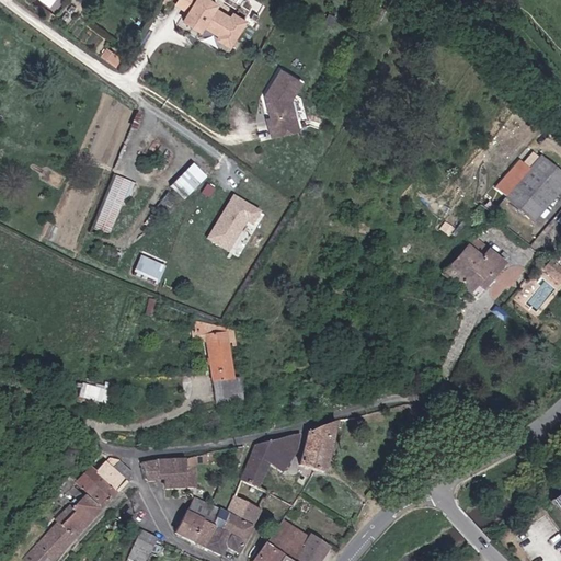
[(235,46),(248,20),(218,4),(219,1),(218,0),(176,0),(175,4),(187,10),(183,20),(235,46)]
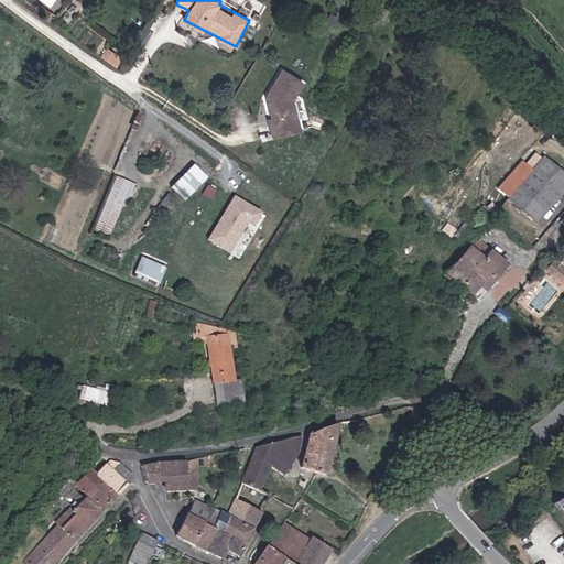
[(381,3),(373,14),(382,20),(389,9),(381,3)]
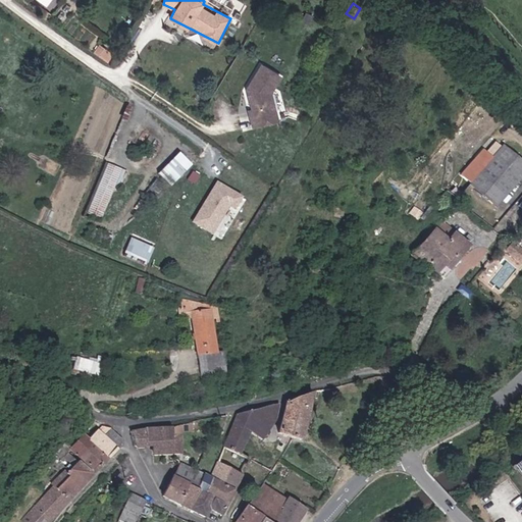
[(281,75),(263,65),(247,90),(253,125),(279,120),(272,92),(281,75)]
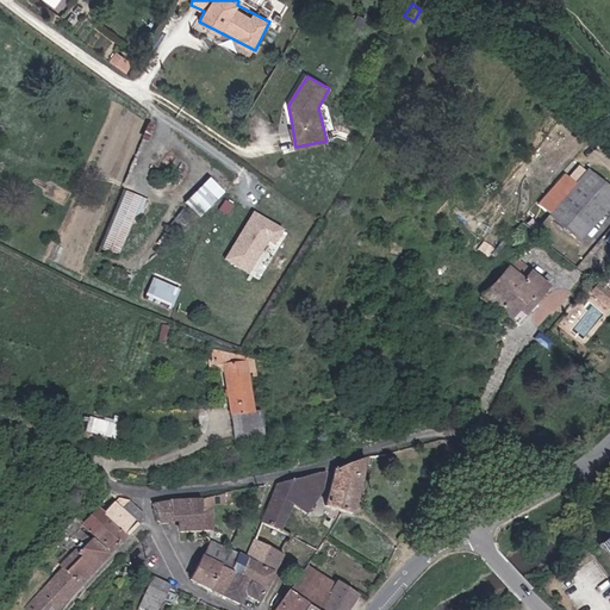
[(542,206),(584,242),(609,210),(609,190),(579,163),(542,206)]
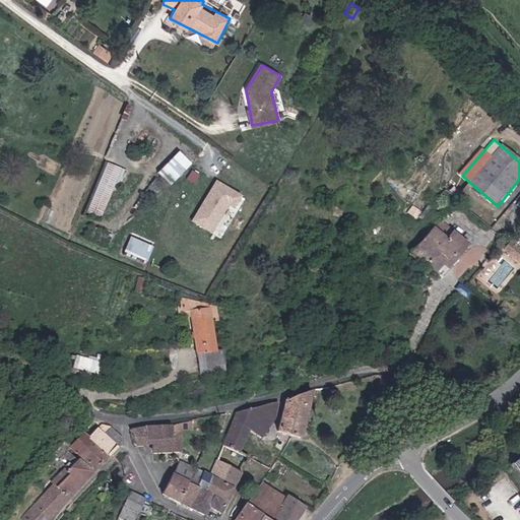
[(171,185),(193,164),(180,150),(157,172),(171,185)]
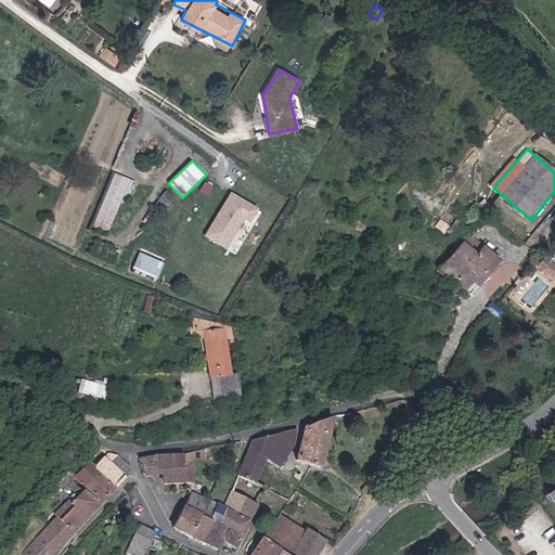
[(124,193),(128,194),(133,179),(113,171),(93,226),(110,231),(124,193)]
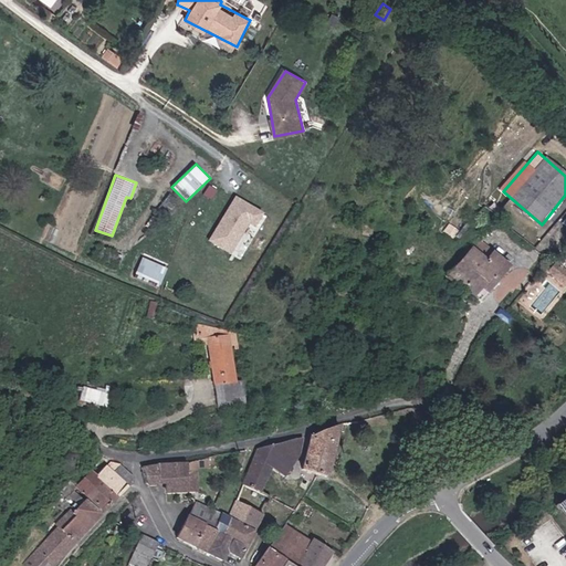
[(240,259),(266,212),(234,195),(208,241),(240,259)]
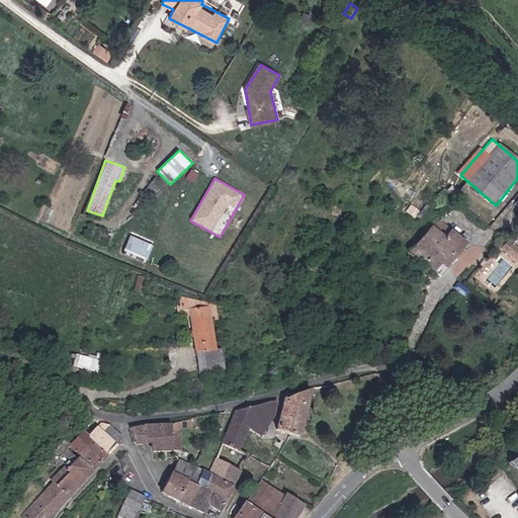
[(446,238),(452,231),(439,220),(433,227),(446,238)]
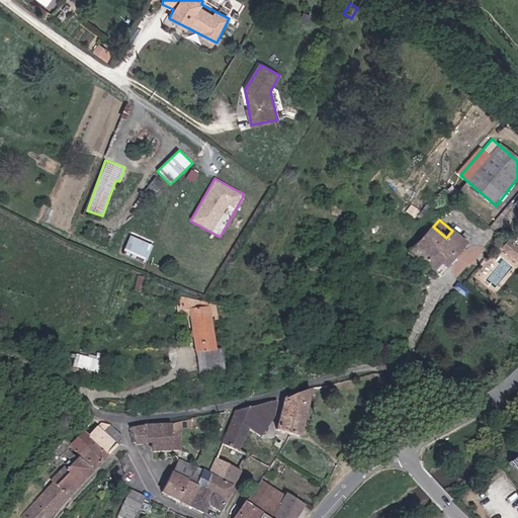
[(466,243),(452,231),(446,238),(433,227),(413,251),(440,274),(466,243)]
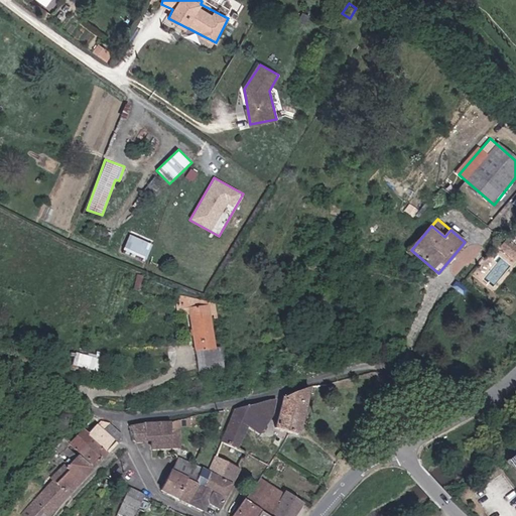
[(123,250),(146,259),(153,243),(130,234),(123,250)]
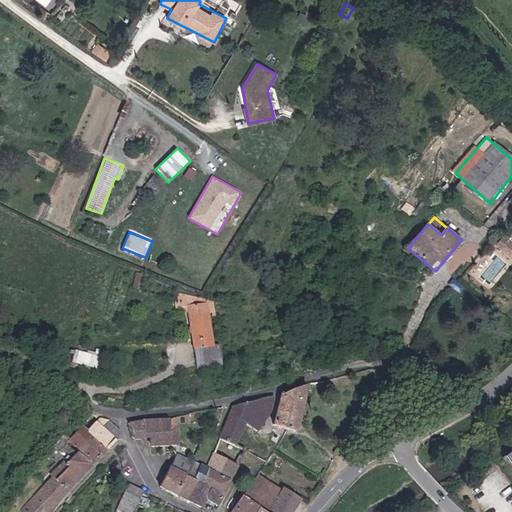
[(511,256),(511,242),(504,236),(497,244),(511,256)]
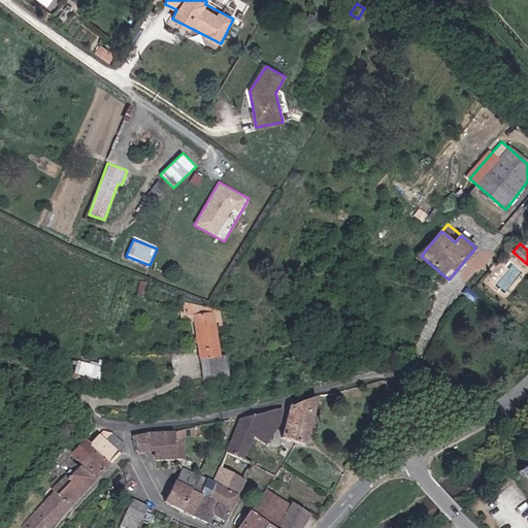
[(188,316),(195,316),(197,356),(199,356),(218,355),(218,322),(222,321),(222,310),(188,301),(188,316)]
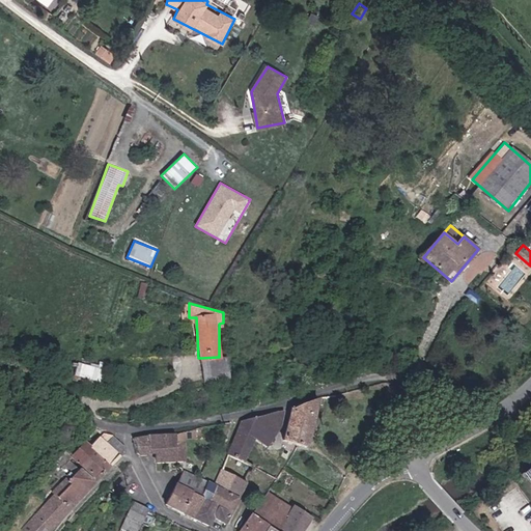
[(226,357),(219,357),(200,358),(201,380),(227,379),(226,357)]
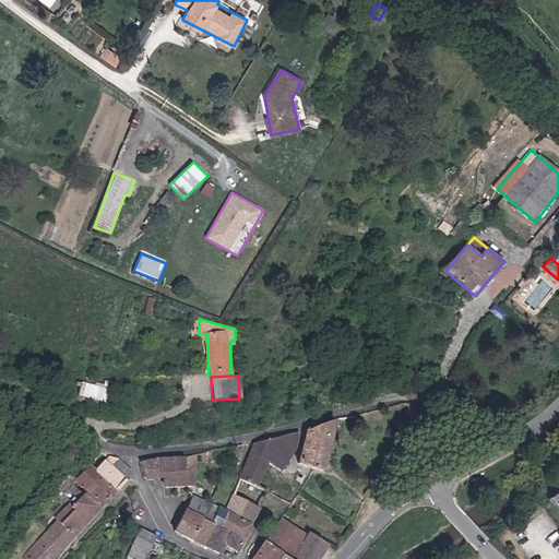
[(106,400),(108,384),(80,382),(79,397),(106,400)]
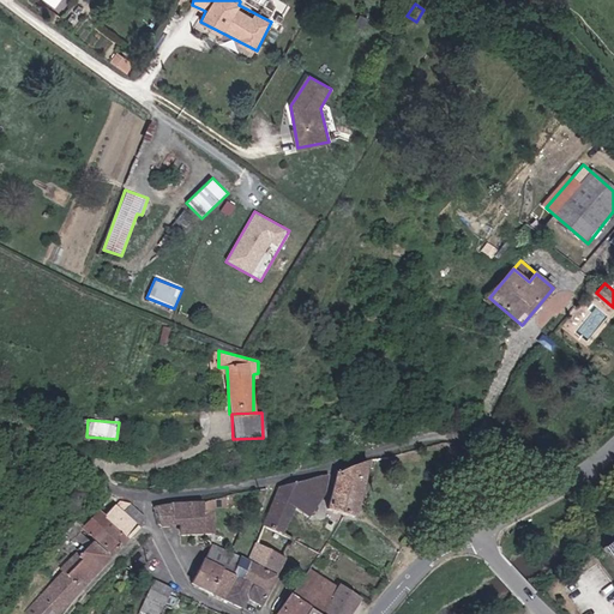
[(356,513),(368,461),(337,473),(329,509),(356,513)]
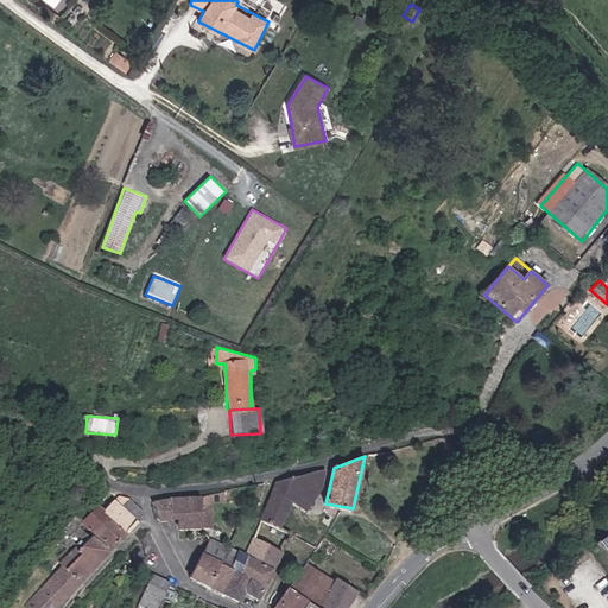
[(309,511),(327,470),(306,474),(276,481),(261,523),(283,532),(284,529),(279,526),(292,502),(309,511)]
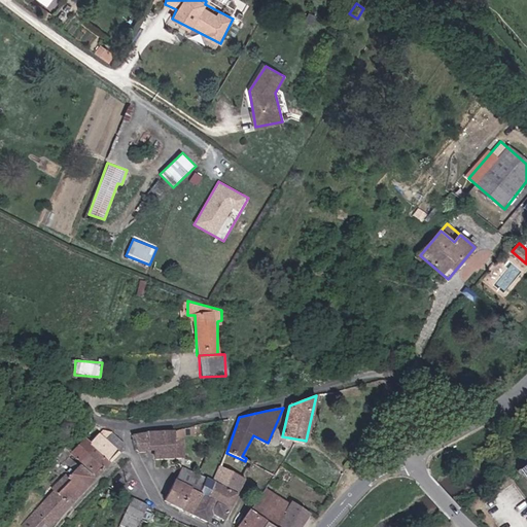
[(103,430),(92,444),(111,461),(119,452),(105,440),(112,432),(103,430)]
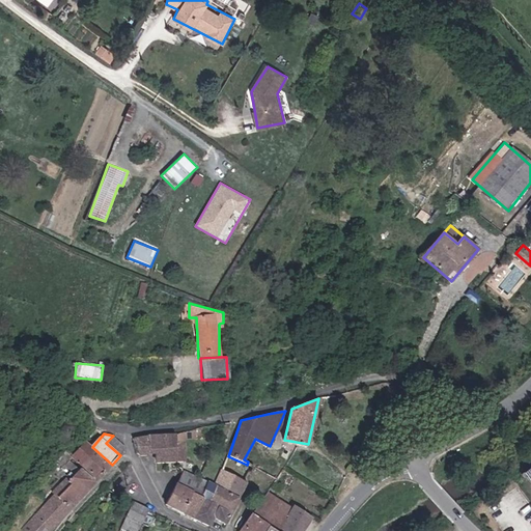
[(151,453),(150,435),(137,436),(139,453),(151,453)]
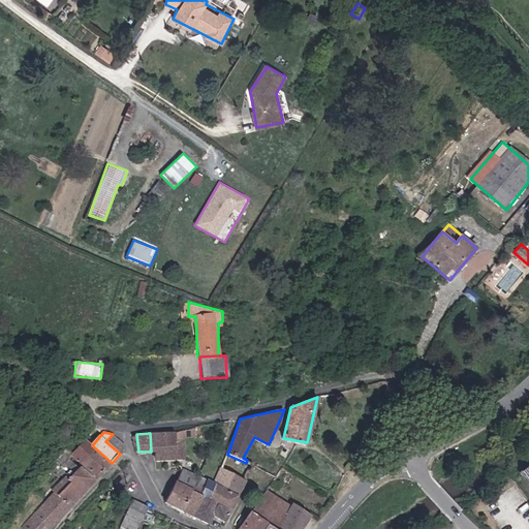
[(176,433),(150,433),(151,452),(158,452),(159,461),(177,460),(176,433)]
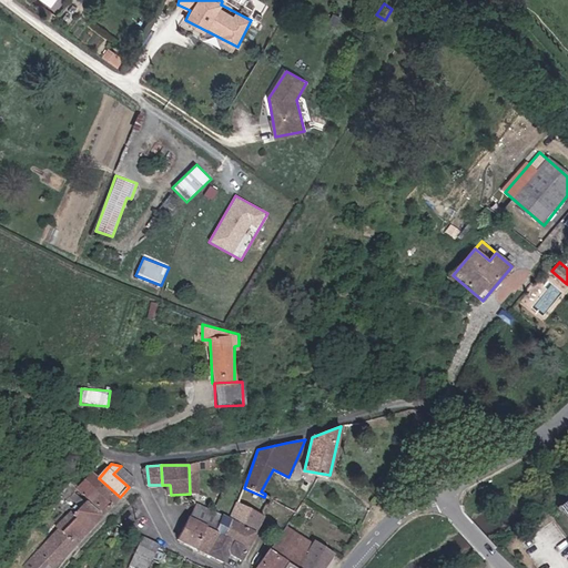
[(199,465),(189,465),(190,494),(199,494),(199,465)]
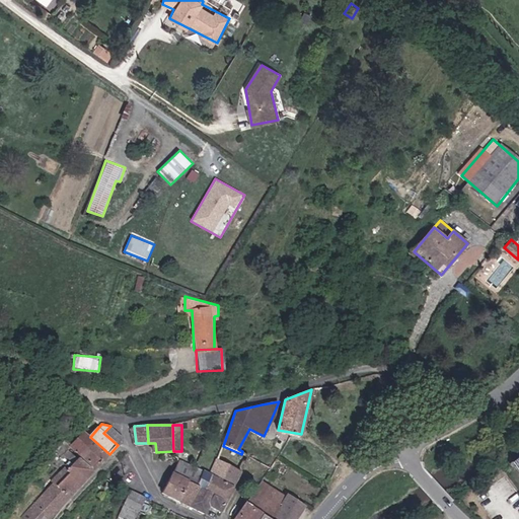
[(125,438),(110,426),(103,433),(118,445),(125,438)]
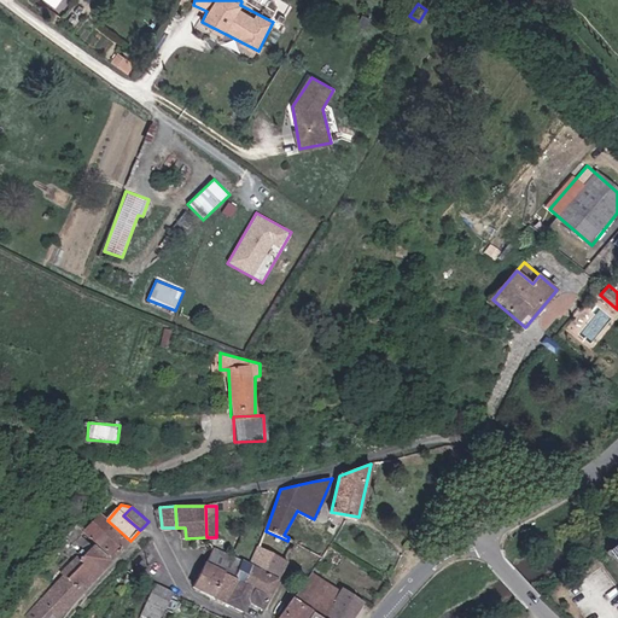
[(108,520),(100,513),(85,530),(115,558),(130,541),(108,520)]
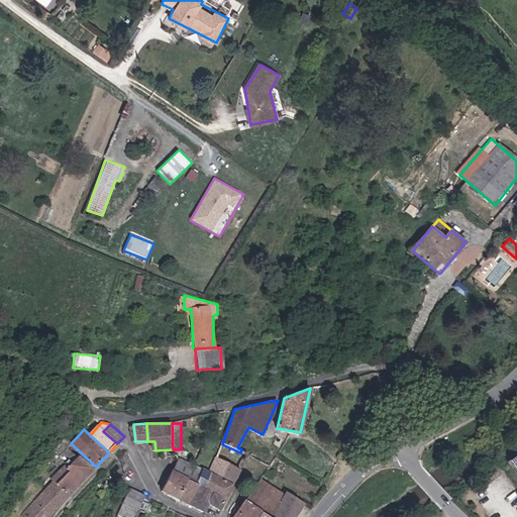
[(52,478),(55,480),(70,495),(93,470),(66,444),(53,457),(63,467),(52,478)]
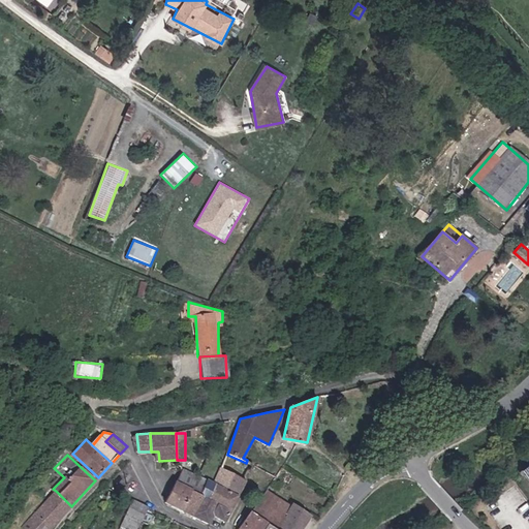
[(253,466),(246,463),(227,455),(220,470),(245,481),(253,466)]
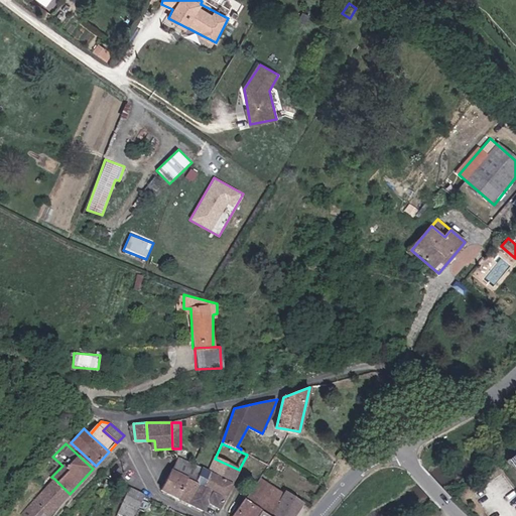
[(178,496),(194,466),(178,459),(177,459),(163,488),(178,496)]
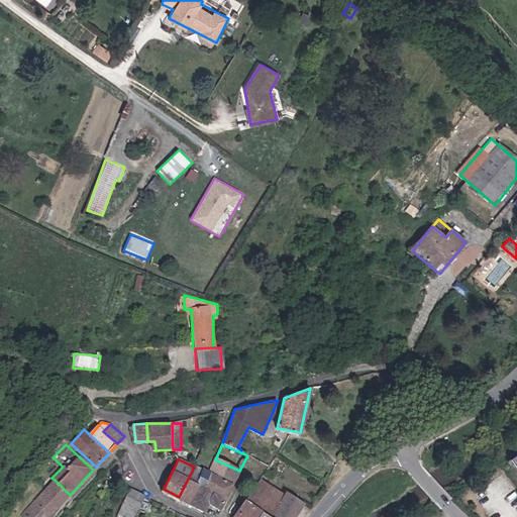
[(239,471),(215,459),(209,474),(232,484),(239,471)]
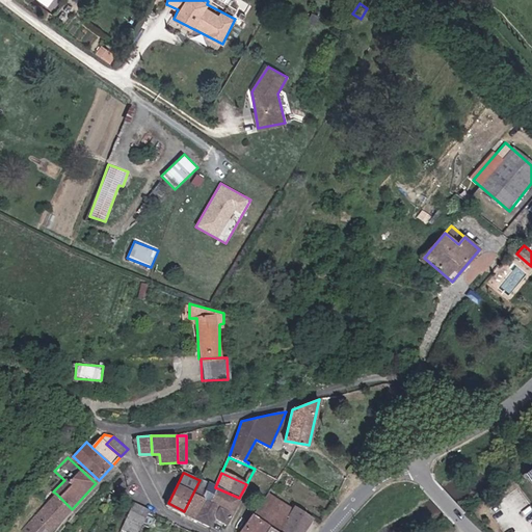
[(209,484),(200,480),(184,511),(194,516),(209,484)]
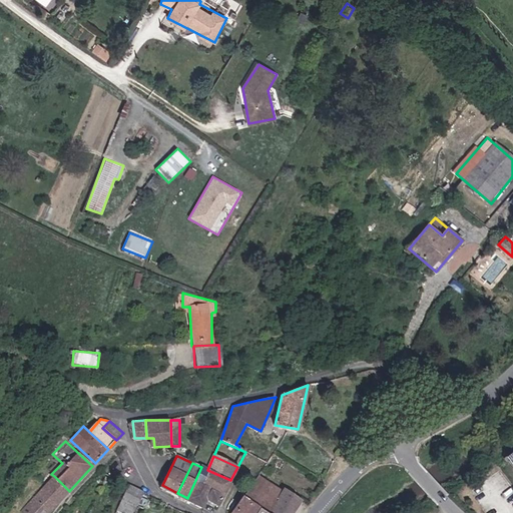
[(230,480),(207,470),(201,467),(187,498),(202,506),(207,497),(217,503),(230,480)]
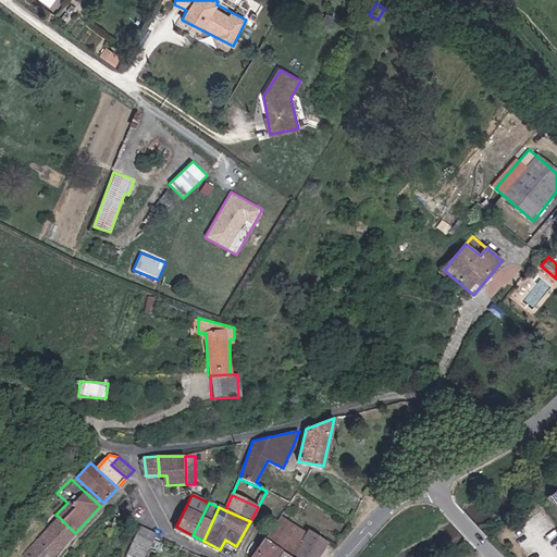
[(286,556),(288,556),(306,532),(280,515),(262,541),(286,556)]
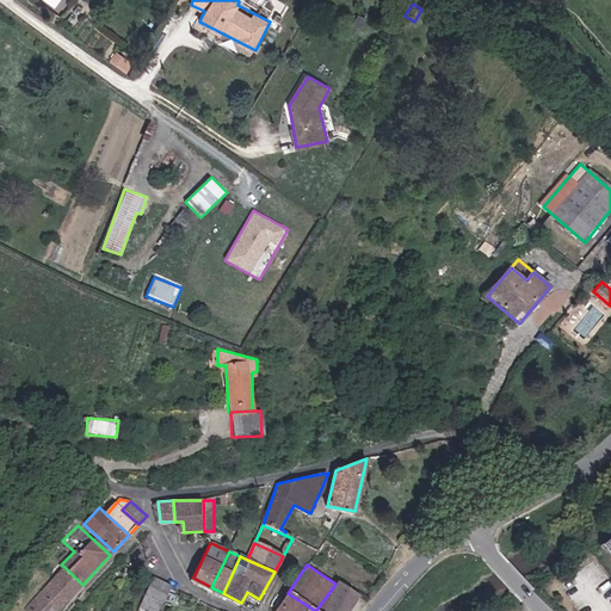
[(65,567),(26,610),(28,610),(57,610),(82,585),(65,567)]
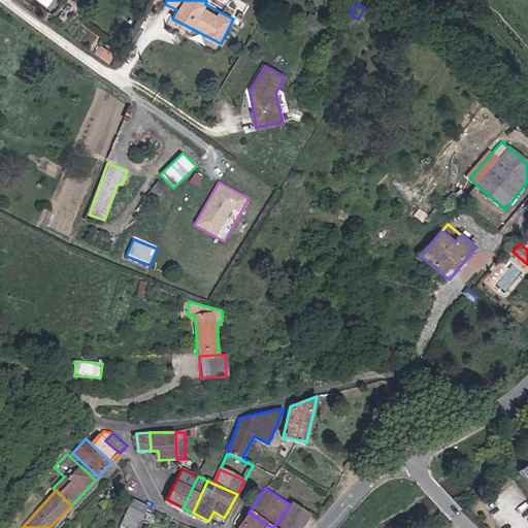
[(136,527),(147,505),(134,499),(120,527),(121,527),(136,527)]
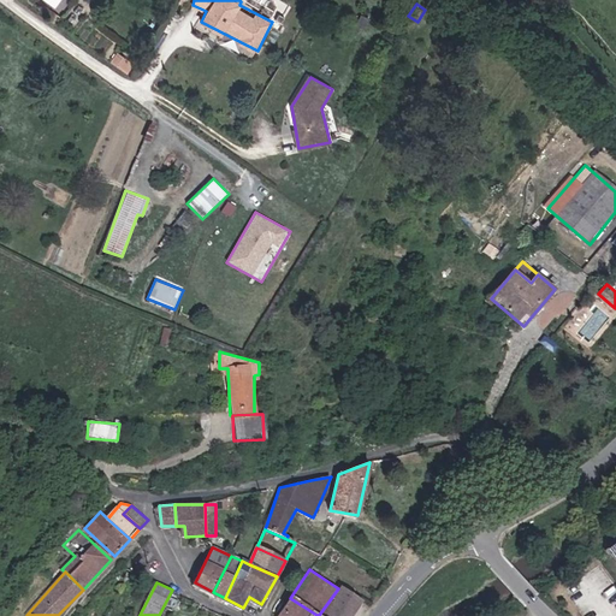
[(342,587),(323,615),(350,615),(361,600),(342,587)]
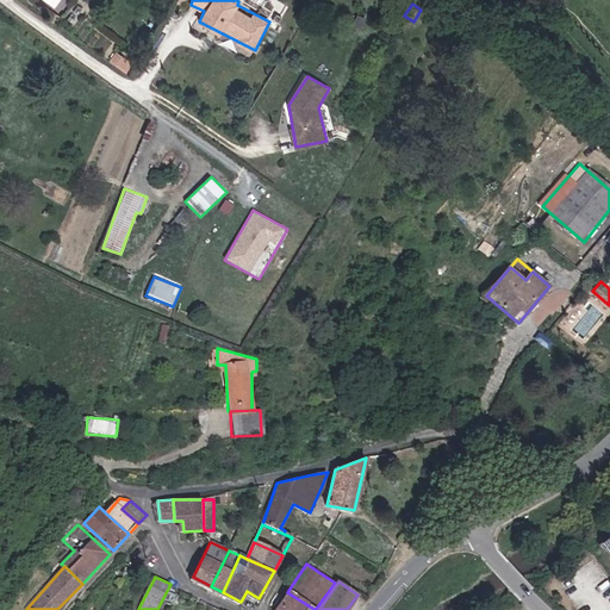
[(313,609),(287,592),(274,609),(313,609)]
